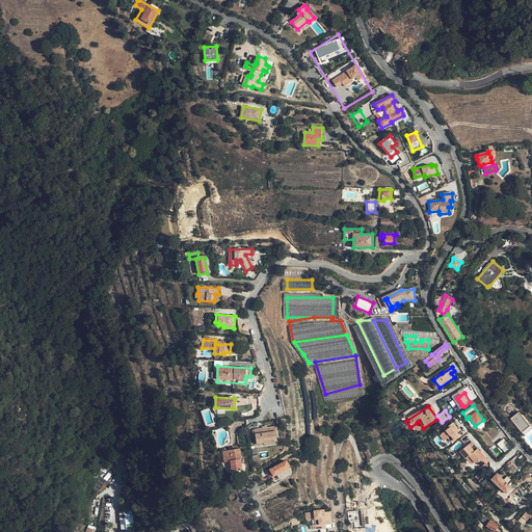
[(510,418),(516,425),(517,424),(519,426),(517,426),(522,431),(529,425),(519,411),(510,418)]
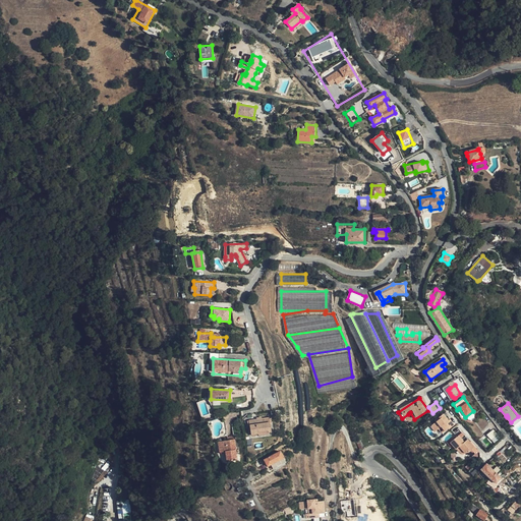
[(436,432),(439,429),(442,427),(446,431),(449,429),(450,430),(455,425),(451,419),(449,421),(444,415),(440,418),(440,420),(430,427),(436,432)]
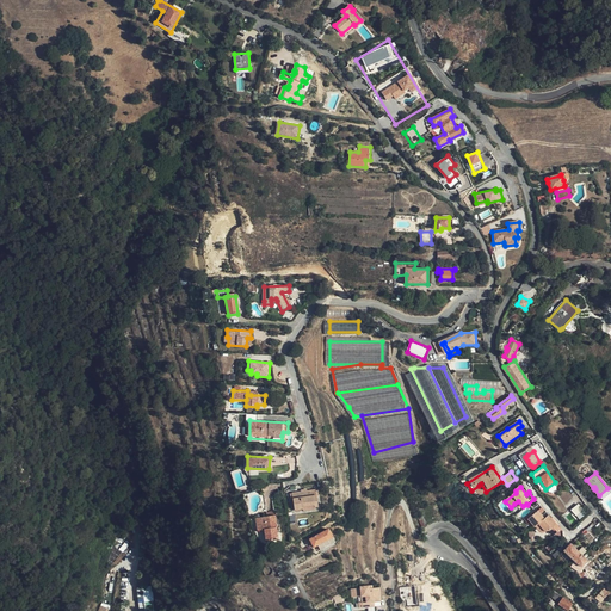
[(296,508),(304,507),(304,506),(315,505),(315,506),(320,506),(316,489),(294,492),(295,504),(296,508)]
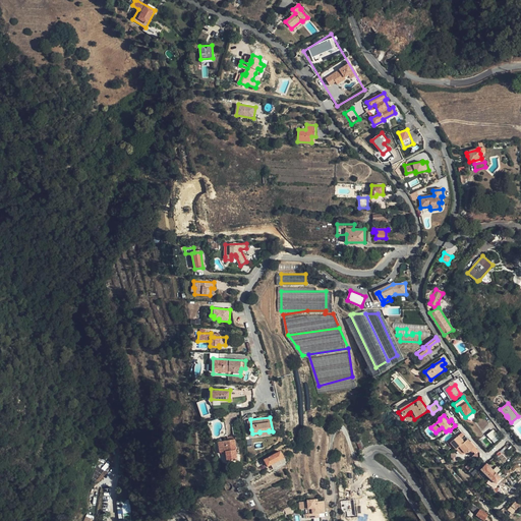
[(496,436),(493,430),(486,435),(490,440),(496,436)]
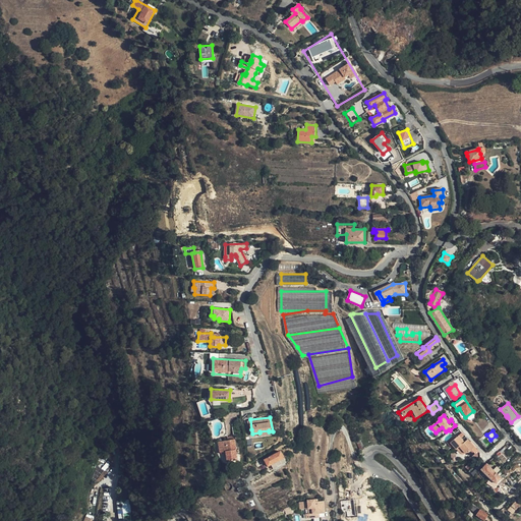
[(458,449),(468,441),(462,432),(458,437),(453,441),(455,443),(452,445),(456,450),(457,450),(458,449)]
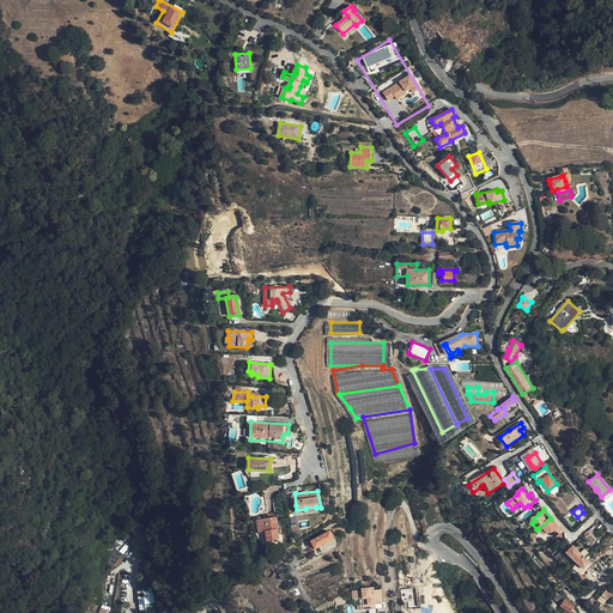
[(256,520),(256,525),(260,523),(261,533),(267,532),(268,532),(268,536),(267,536),(268,544),(280,542),(279,530),(278,516),(256,520)]
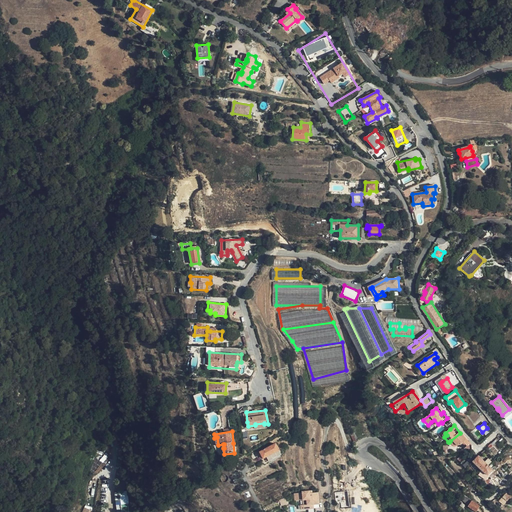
[(466,440),(460,433),(450,441),(452,444),(454,442),(457,447),(461,445),(466,440)]
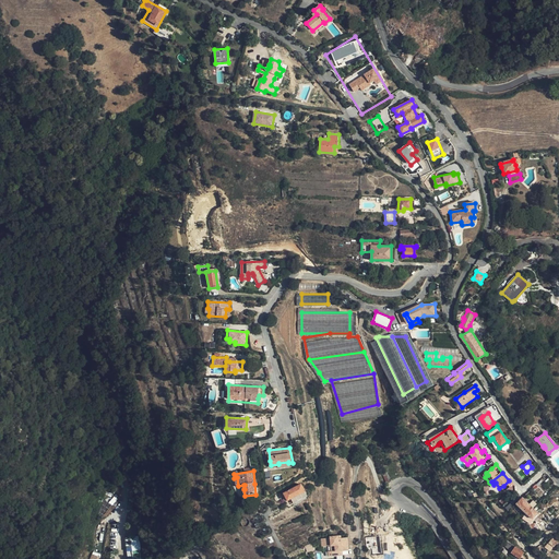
[(307,496),(300,484),(285,492),(283,492),(287,500),(290,498),(293,502),(307,496)]
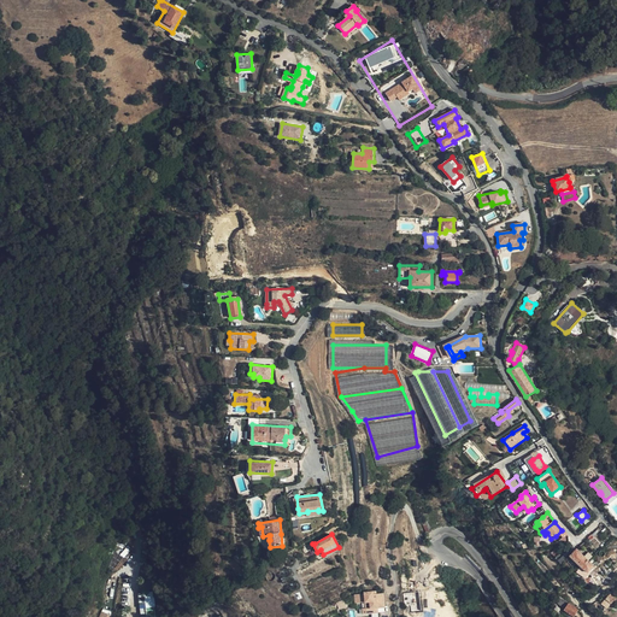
[(583,563),(586,560),(575,548),(569,556),(577,564),(581,560),(583,563)]
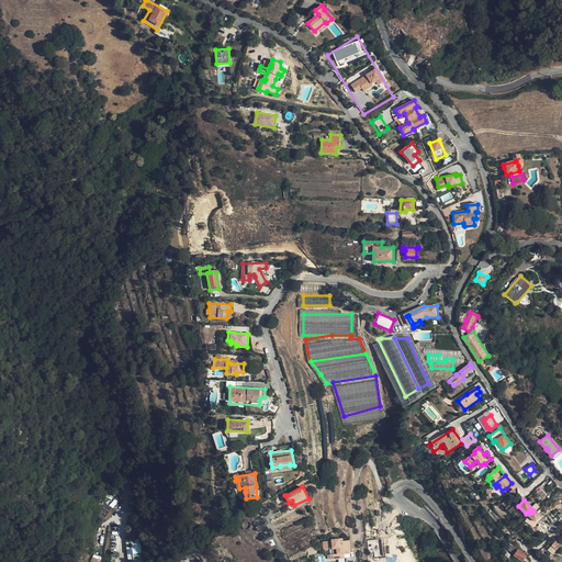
[(539,516),(534,510),(531,513),(529,510),(526,514),(528,517),(535,521),(539,516)]
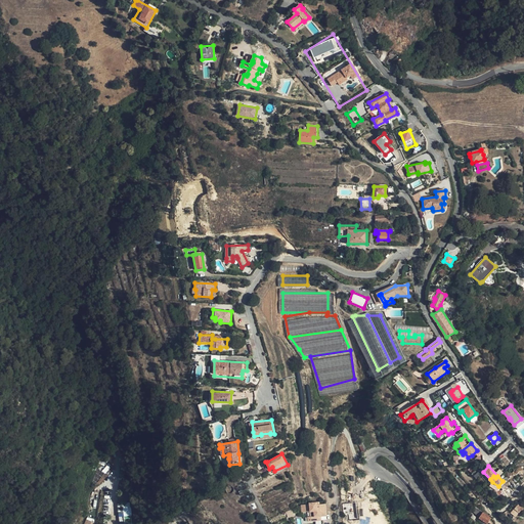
[(326,493),(319,494),(317,494),(317,493),(309,493),(310,494),(302,495),(303,504),(310,503),(311,508),(308,509),(309,514),(322,512),(322,509),(322,506),(328,505),(326,493)]
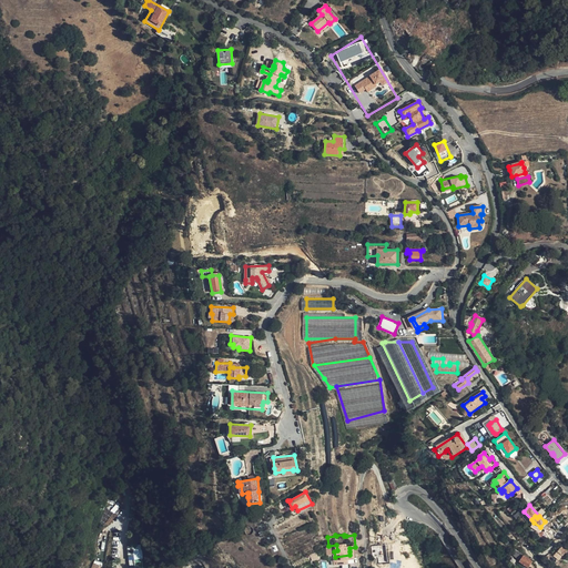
[(143,567),(141,544),(128,545),(130,565),(135,565),(134,567),(143,567)]
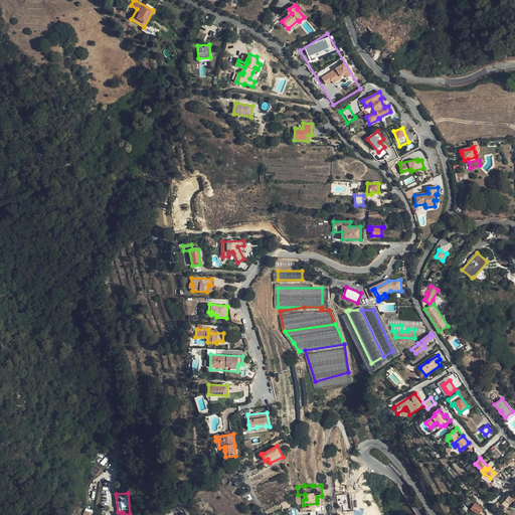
[(510,496),(503,504),(508,508),(514,499),(510,496)]
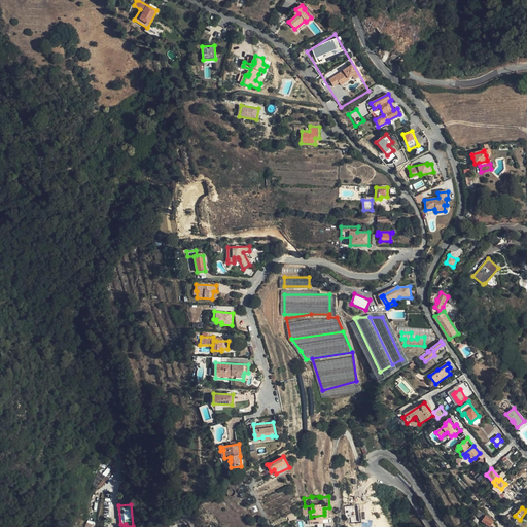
[(494,521),(486,515),(483,521),(490,526),(494,521)]
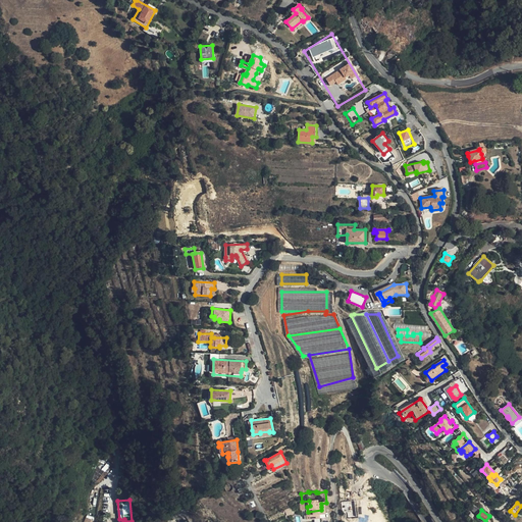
All buildings are outlined.
